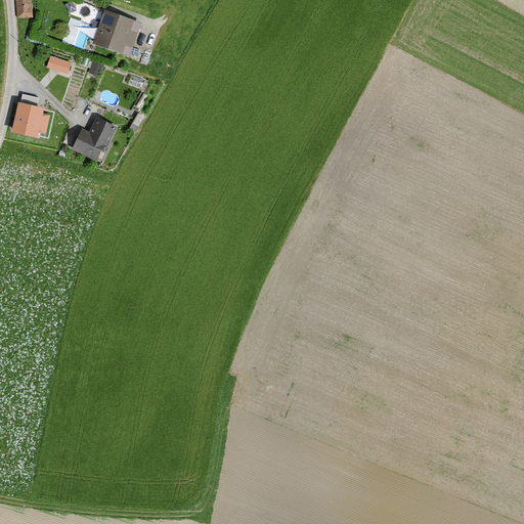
[(15,0),(16,18),(33,17),(31,0),(15,0)]
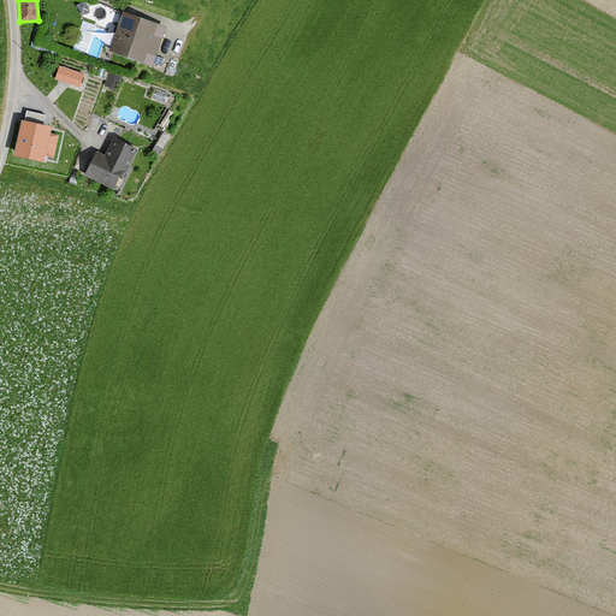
[(152,66),(166,29),(123,12),(110,51),(152,66)]
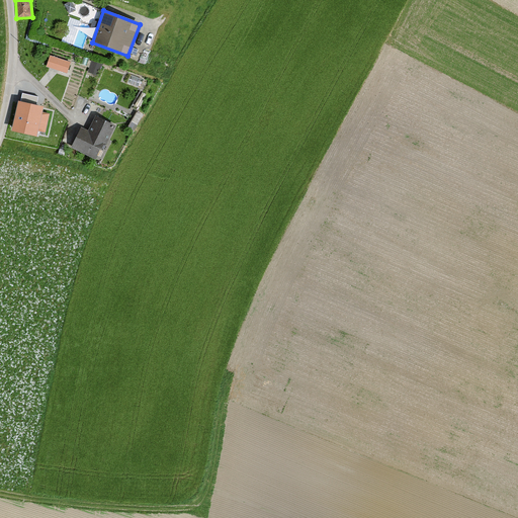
[(71,62),(50,56),(47,66),(68,73),(71,62)]
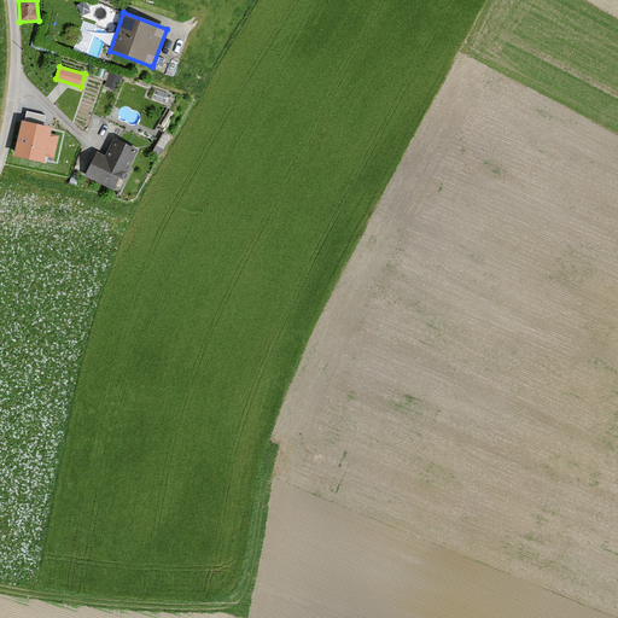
[(45,162),(52,128),(22,121),(13,155),(45,162)]
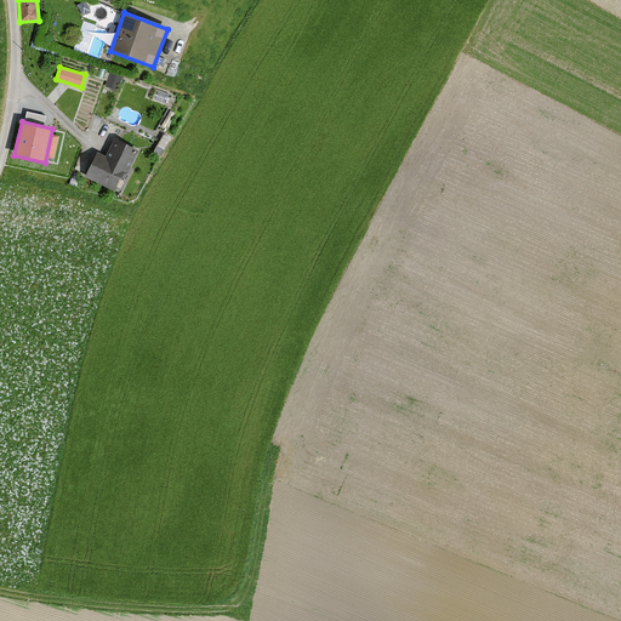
[(131,167),(140,151),(115,138),(106,157),(97,153),(85,176),(121,194),(135,169),(131,167)]
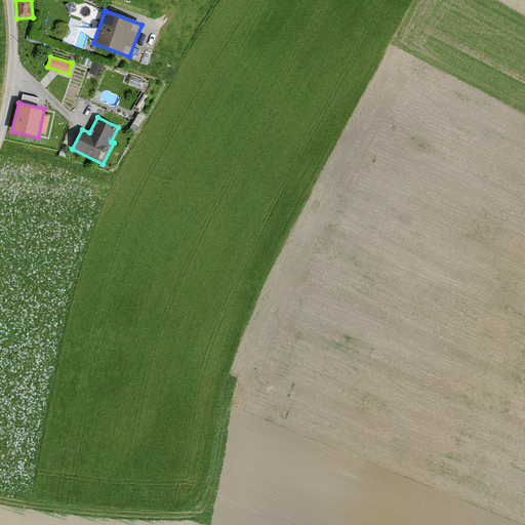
All buildings are outlined.
